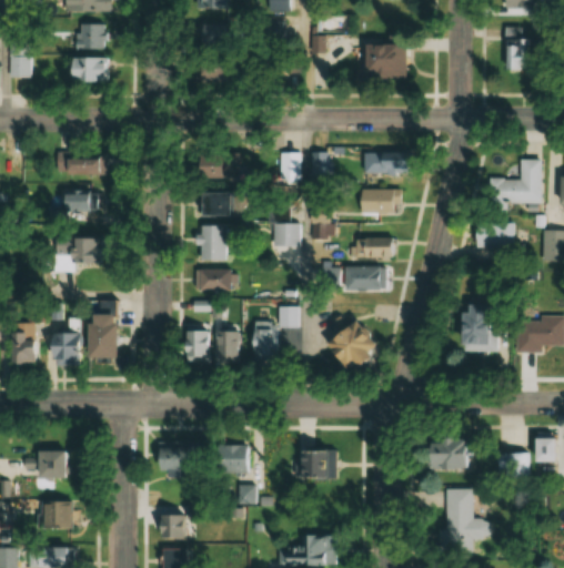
[(66,0),(66,12),(112,12),(112,0),(66,0)]
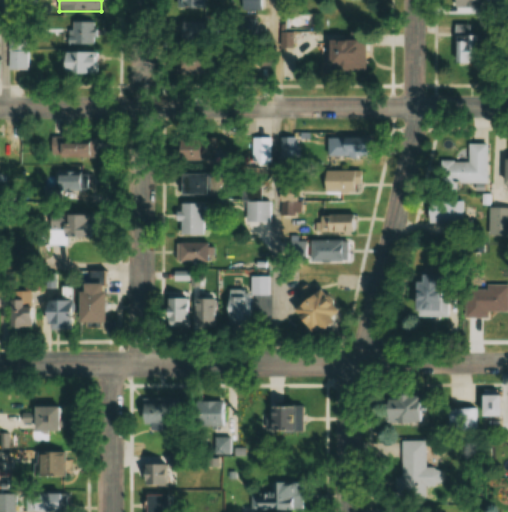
[(265,8),(265,0),(247,0),(248,8),(265,8)]
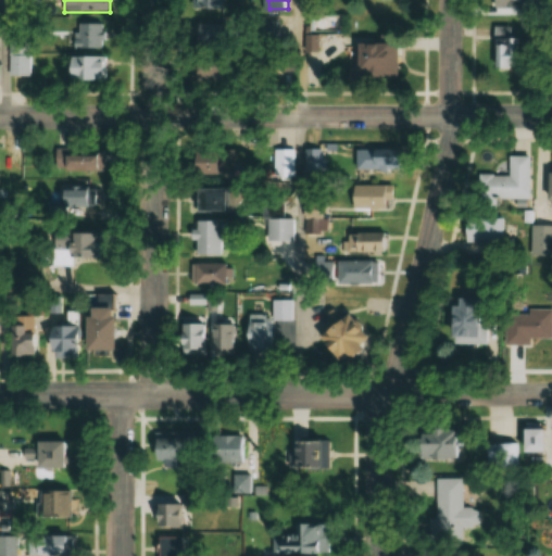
[(76,48),(109,48),(109,23),(76,23),(76,48)]
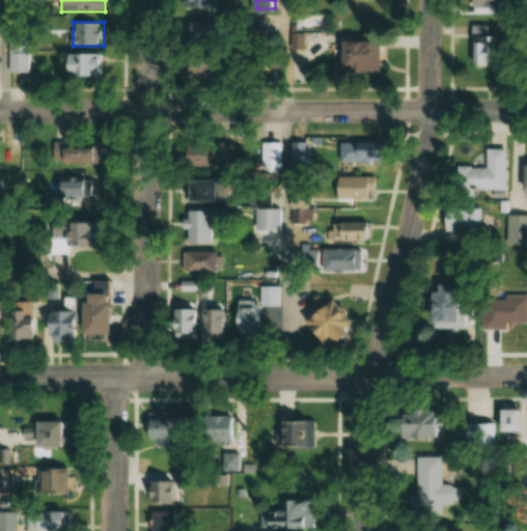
[(472,65),(501,65),(501,34),(491,34),(491,25),(473,25),(472,65)]
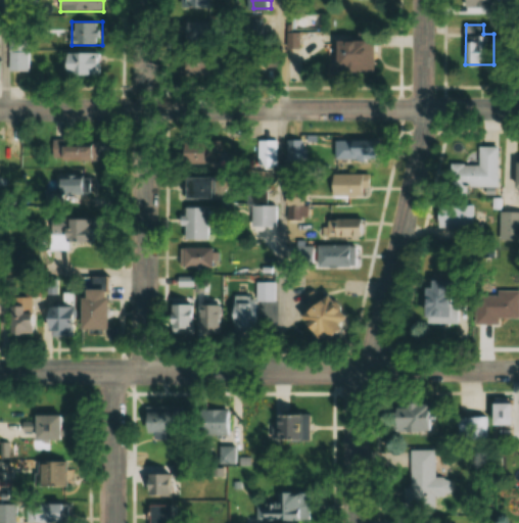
[(288,33),(288,43),(316,43),(316,33),(288,33)]
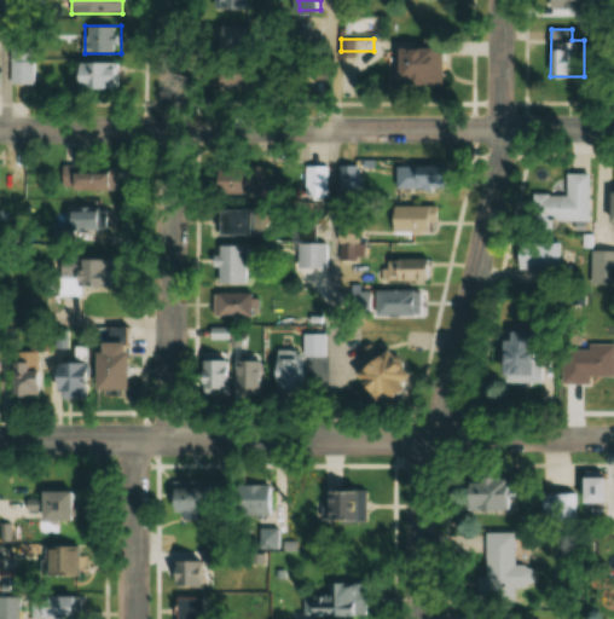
[(393,85),(442,85),(442,47),(393,47),(393,85)]
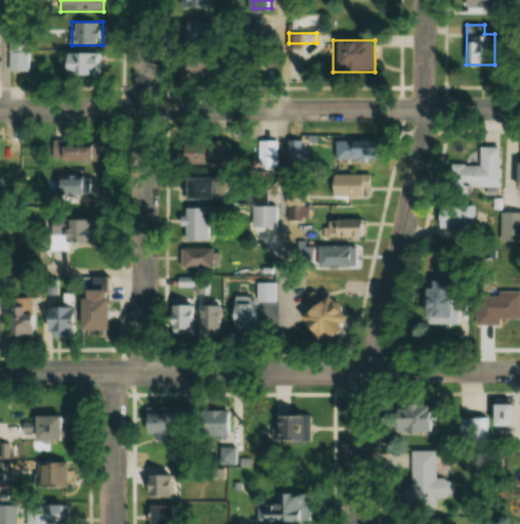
[(33,51),(9,51),(9,70),(33,70),(33,51)]
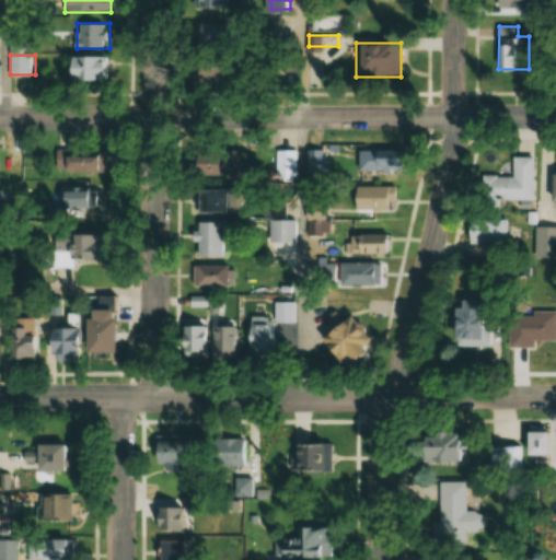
[(111,80),(111,57),(66,57),(66,80),(111,80)]
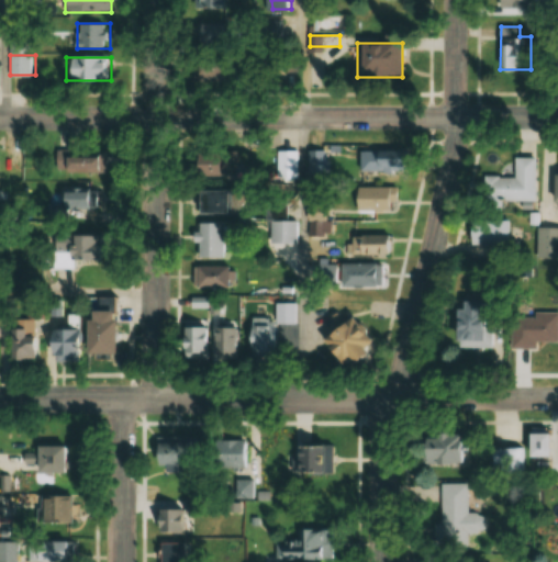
[(204,58),(198,79),(223,87),(230,67),(204,58)]
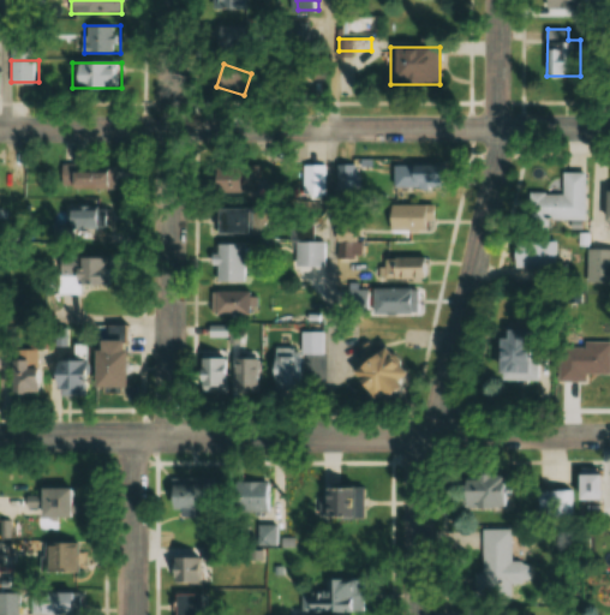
[(114,189),(114,165),(64,165),(64,189),(114,189)]
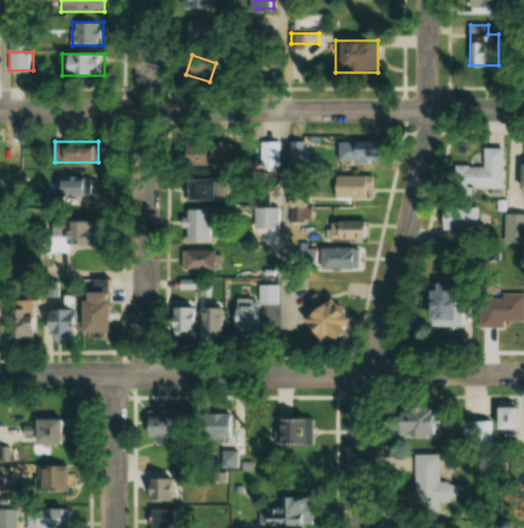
[(283,141),(262,141),(262,166),(283,166),(283,141)]
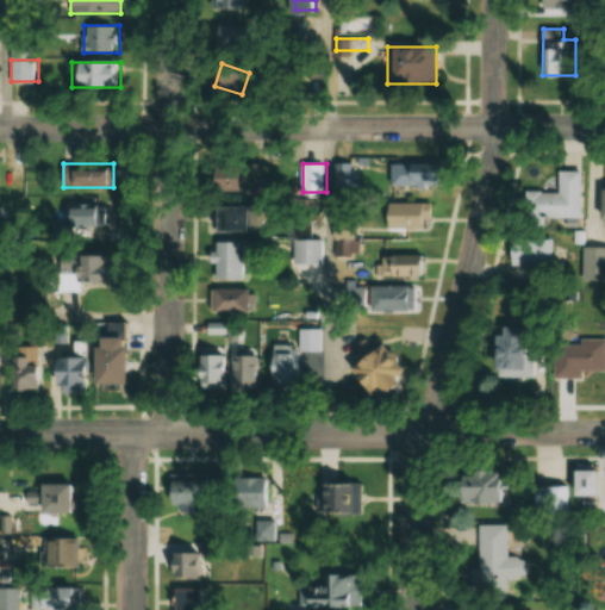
[(356,163),(338,163),(338,191),(356,191),(356,163)]
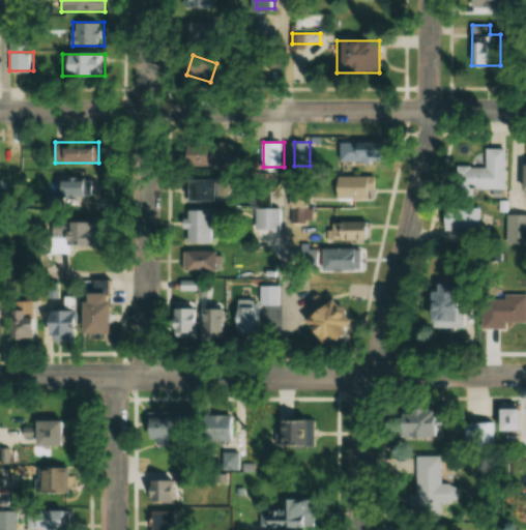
[(339,163),(368,163),(368,143),(339,143),(339,163)]
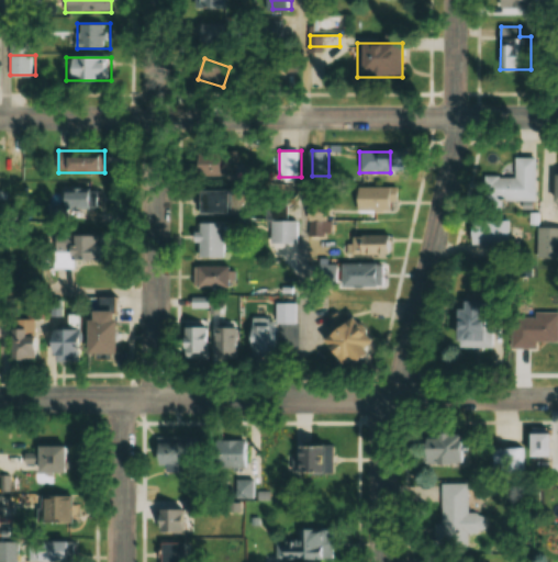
[(222,178),(222,153),(191,153),(191,178),(222,178)]
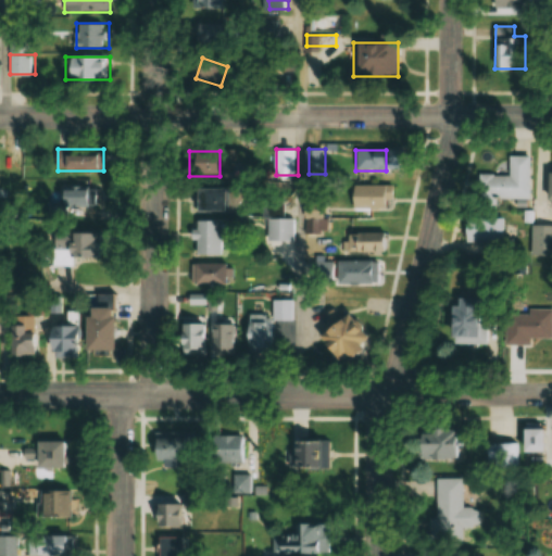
[(481,175),(480,207),(499,207),(499,199),(531,199),(531,155),(511,155),(511,175),(481,175)]
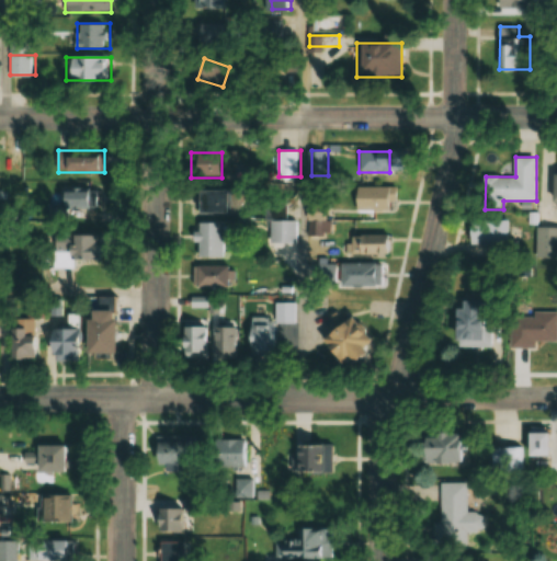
[(197,190),(197,215),(225,215),(225,190),(197,190)]
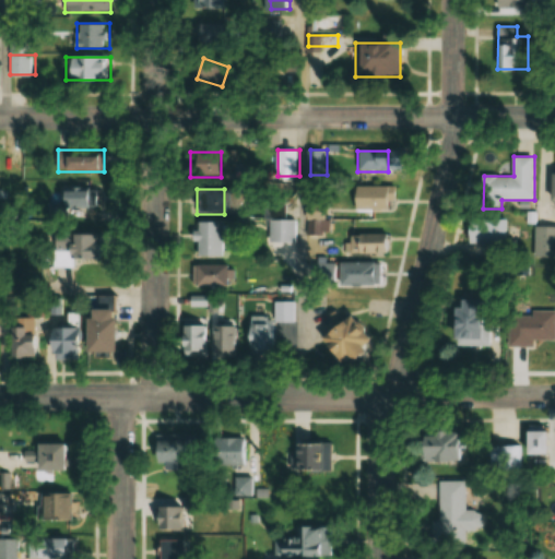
[(329,211),(307,211),(307,233),(329,233),(329,211)]
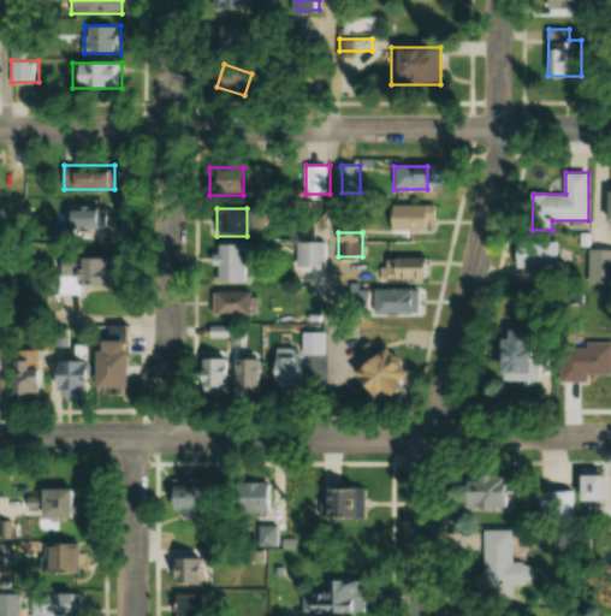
[(559,241),(515,241),(515,270),(558,270),(559,241)]
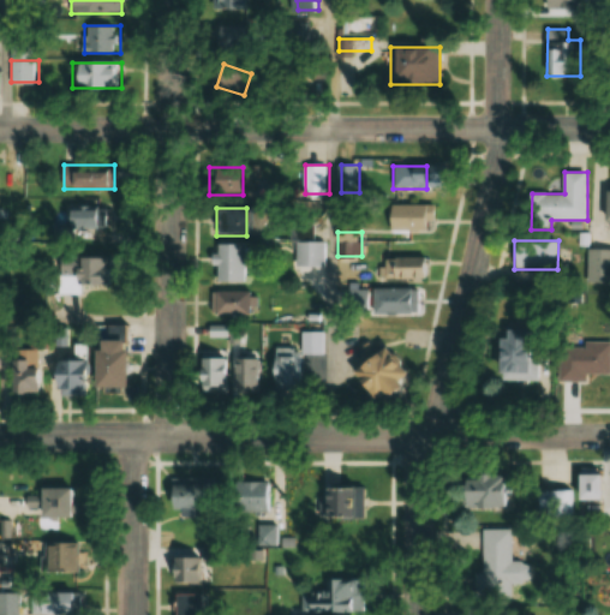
[(328,267),(328,242),(297,242),(297,267),(328,267)]
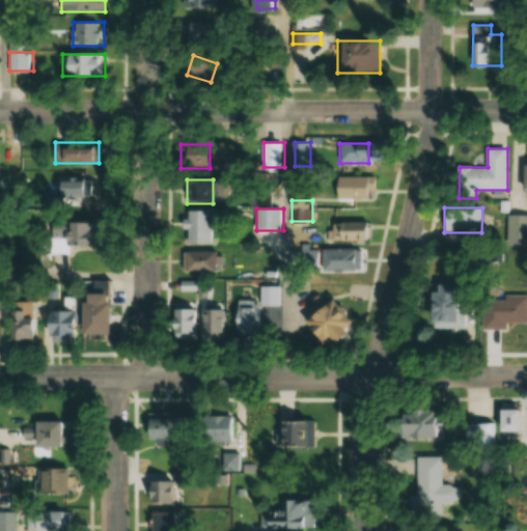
[(186,244),(213,244),(213,211),(186,211),(186,244)]
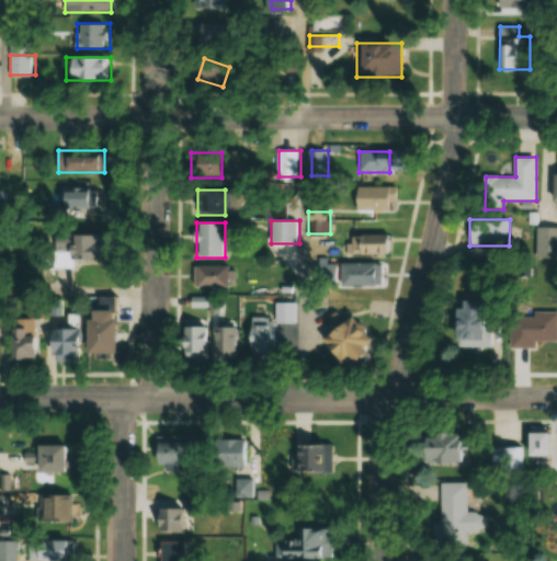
[(556,226),(537,227),(537,258),(556,256),(556,226)]
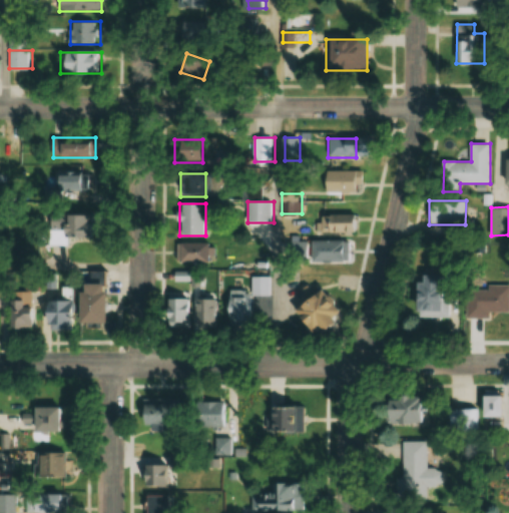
[(50,245),(70,245),(70,237),(89,237),(89,214),(50,214),(50,245)]
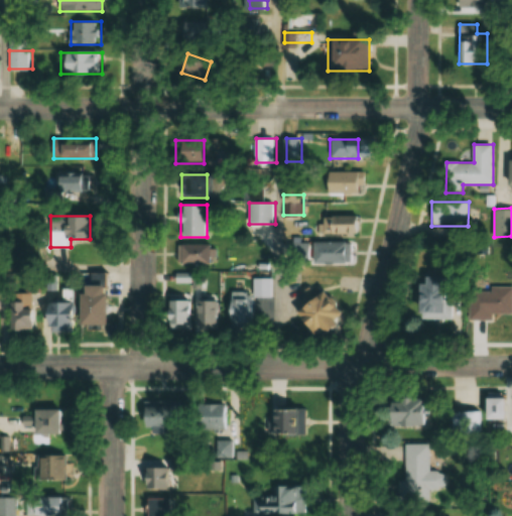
[(180,264),(217,264),(217,244),(180,244),(180,264)]
